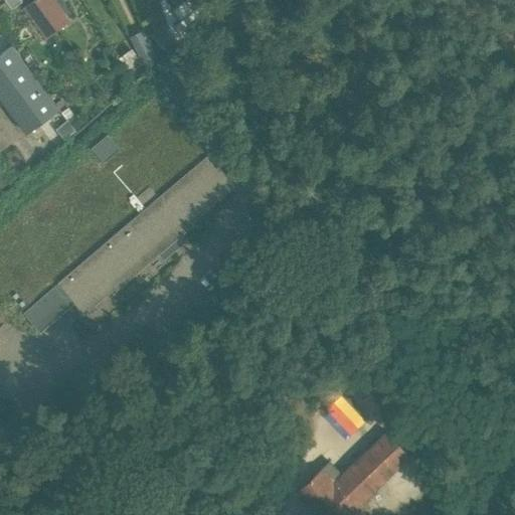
[(47,37),(54,32),(58,29),(36,0),(33,0),(24,7),(47,37)]
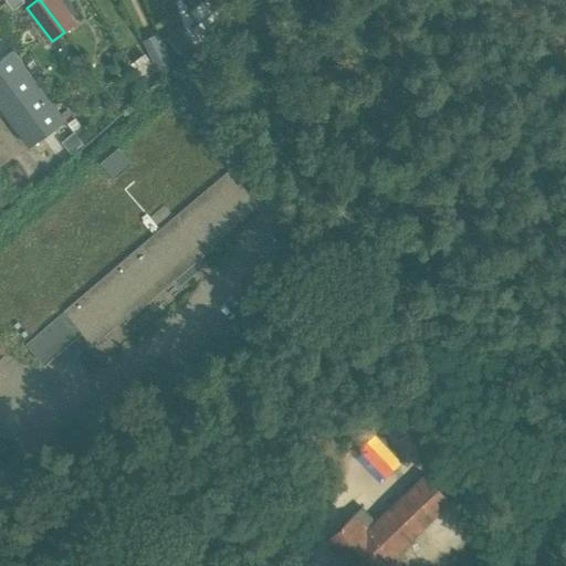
[(77,22),(60,0),(40,0),(64,32),(77,22)]
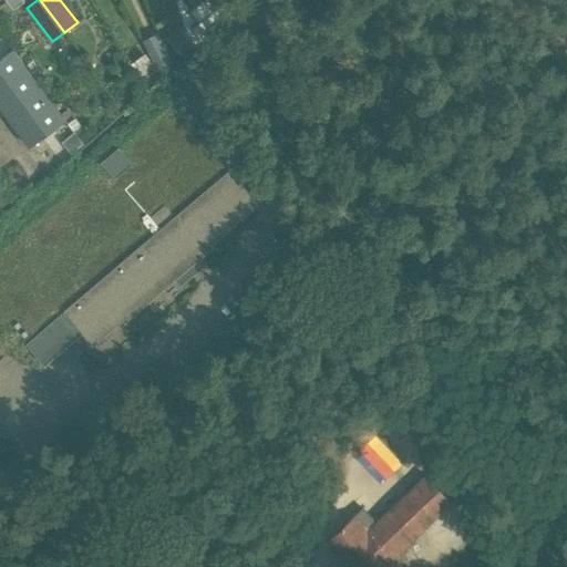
[(198,0),(189,8),(182,0),(176,0),(176,1),(184,23),(189,32),(187,34),(198,49),(234,19),(223,2),(216,8),(208,0),(198,0)]
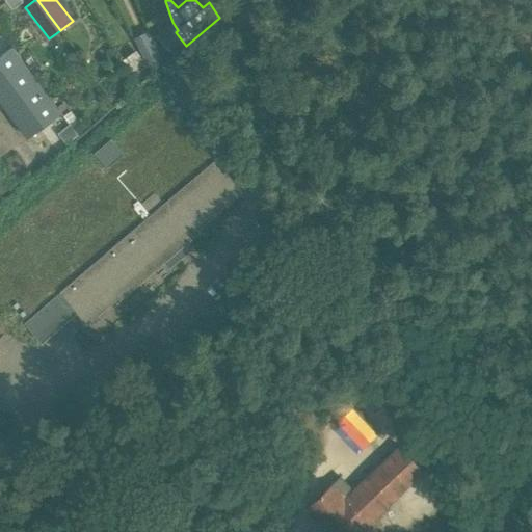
[(175,56),(186,46),(176,32),(178,30),(173,22),(156,33),(175,56)]
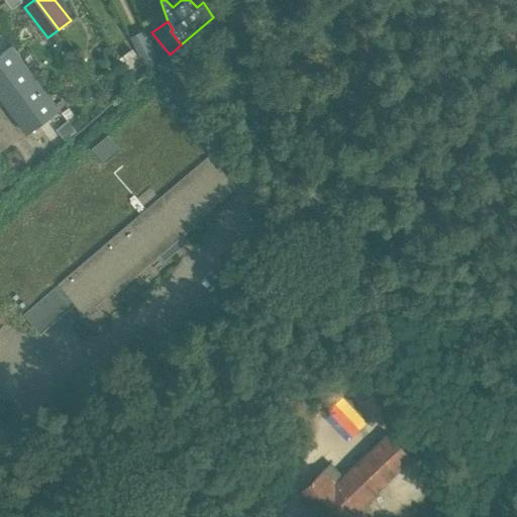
[(145,65),(157,59),(145,35),(134,40),(145,65)]
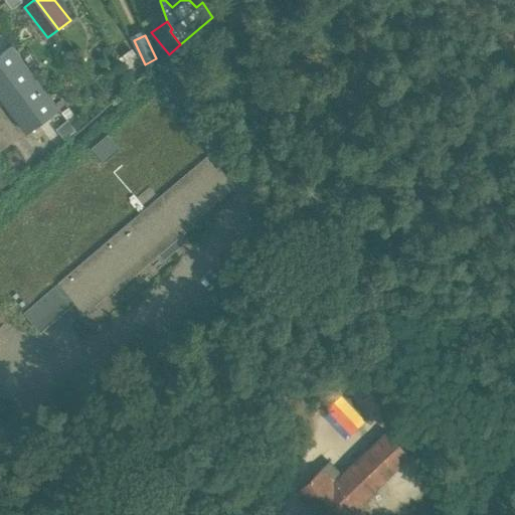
[(32,72),(23,60),(12,44),(0,52),(0,96),(27,134),(59,110),(32,72)]
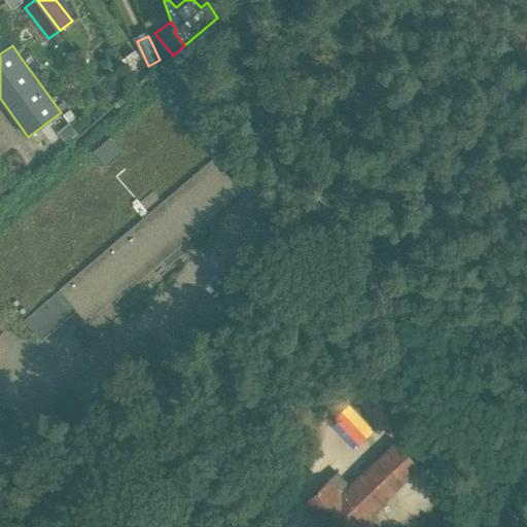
[(133,75),(147,65),(136,49),(121,60),(133,75)]
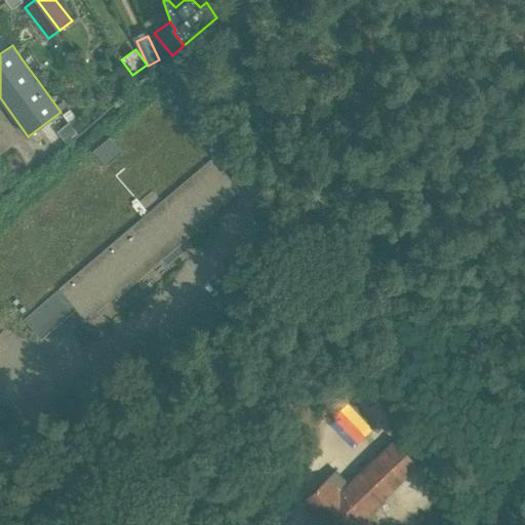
[(31,55),(24,62),(33,74),(40,69),(31,55)]
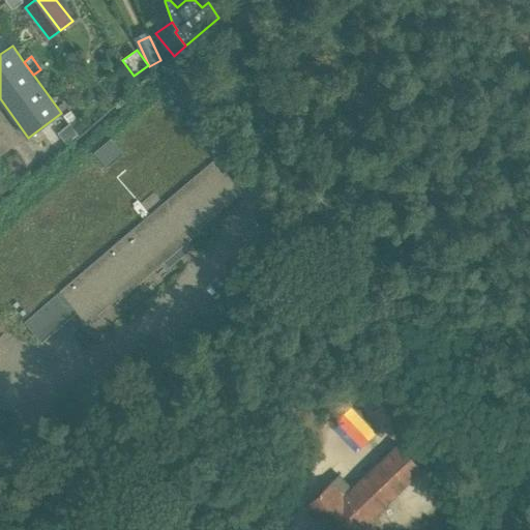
[(26,321),(61,292),(87,323),(118,296),(120,298),(202,228),(201,226),(242,190),(216,160),(221,156),(166,92),(0,233),(0,308),(9,301),(26,321)]
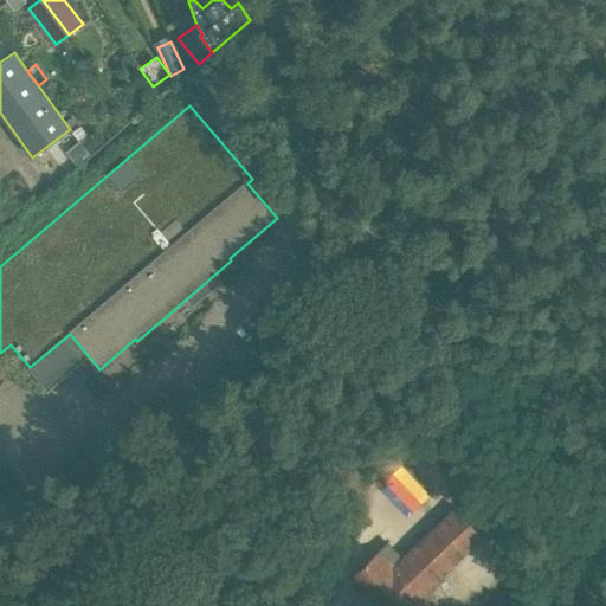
[(76,165),(90,154),(79,141),(66,153),(76,165)]
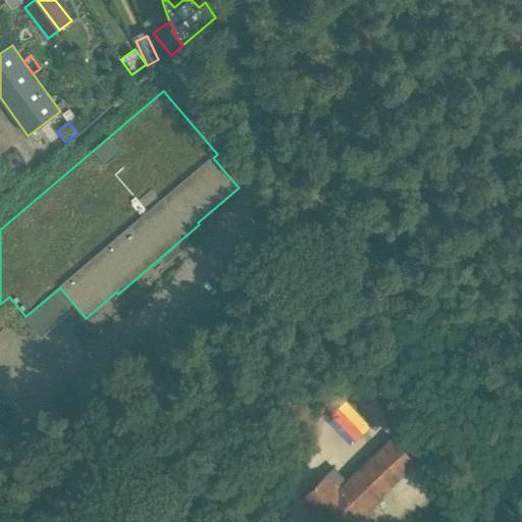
[(27,170),(18,177),(21,181),(31,175),(27,170)]
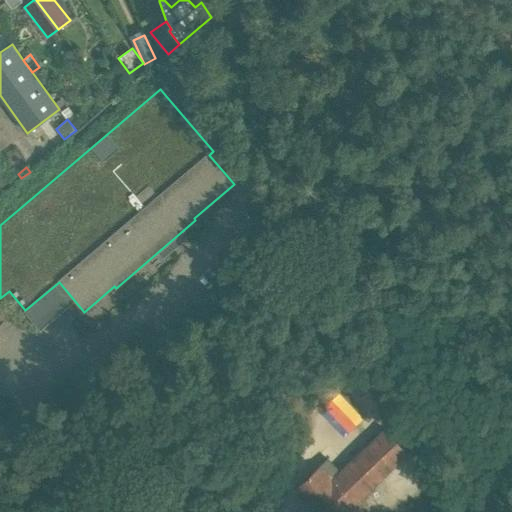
[(0,186),(10,179),(2,168),(0,170),(0,186)]
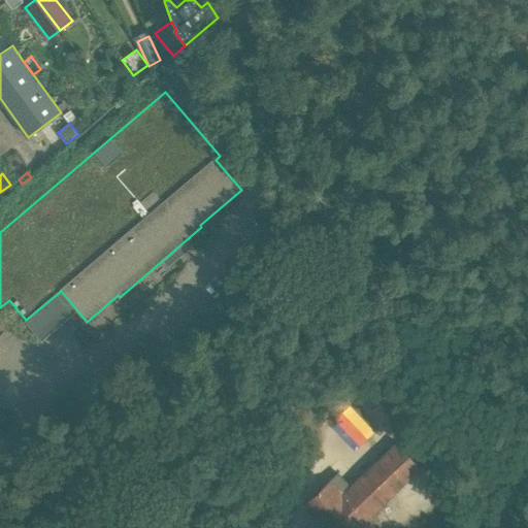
[(329,481),(304,504),(326,527),(373,527),(366,520),(421,467),(397,441),(352,486),(338,472),(329,481)]
